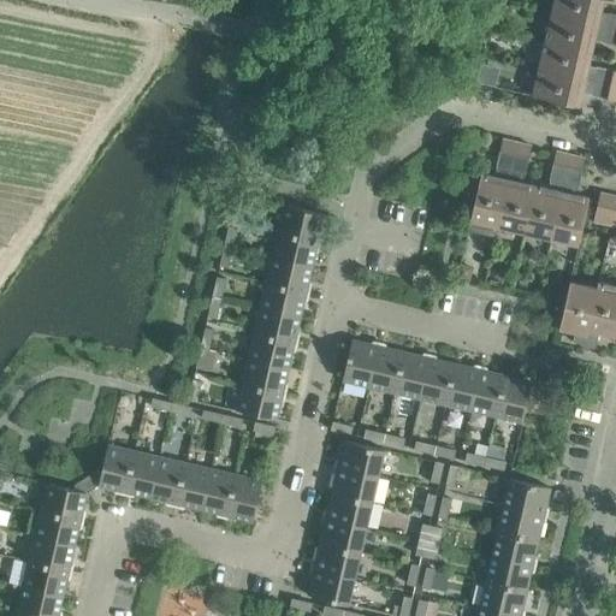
[(552,0),(550,15),(615,29),(615,13),(609,13),(608,16),(600,15),(603,0),(552,0)]
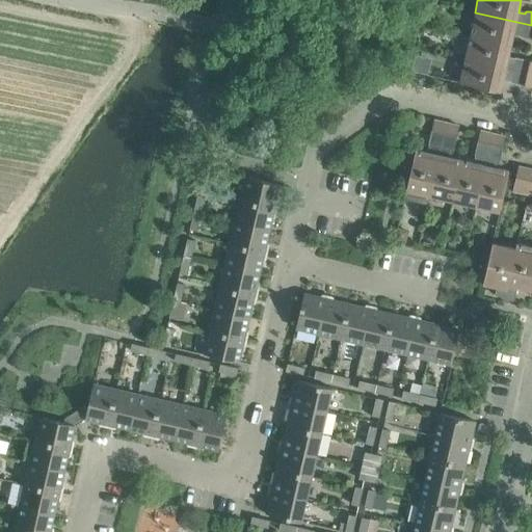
[(531,38),(531,25),(475,12),(470,35),(510,45),(513,32),(521,33),(520,36),(531,38)]
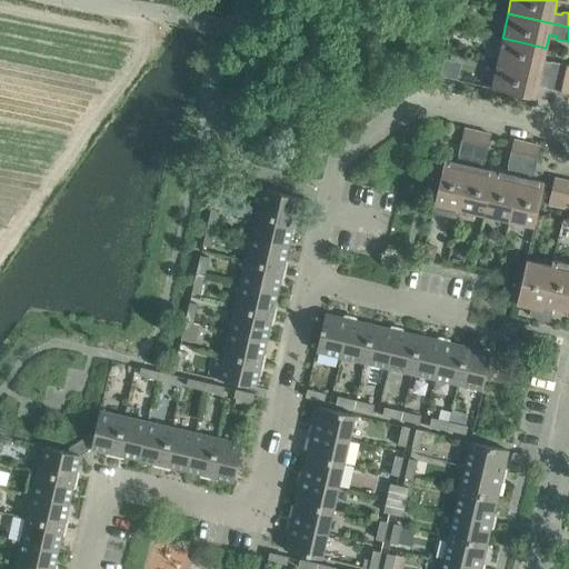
[(550,65),(542,62),(546,48),(502,38),(497,62),(568,79),(568,65),(550,61),(550,65)]
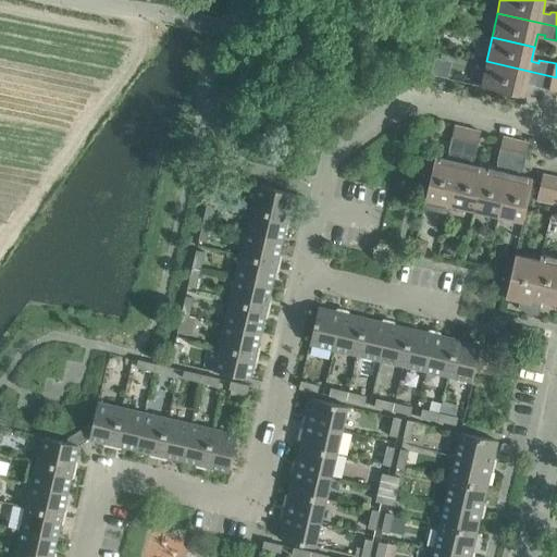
[(556,91),(556,77),(486,61),(481,86),(523,96),(527,82),(533,84),(533,86),(556,91)]
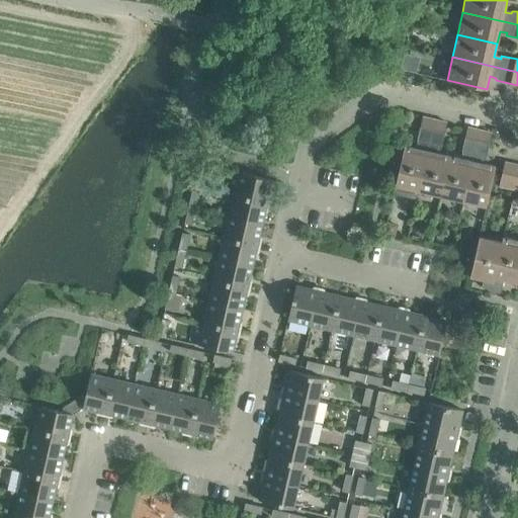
[(336,69),(333,82),(347,85),(351,72),(336,69)]
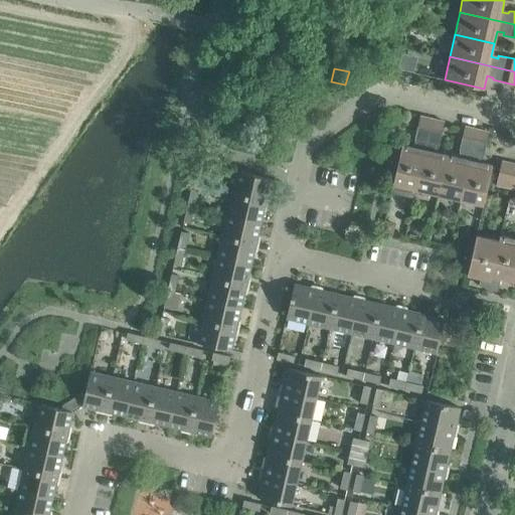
[(415,189),(432,119),(419,116),(414,140),(416,141),(415,148),(402,145),(391,192),(413,197),(415,189)]
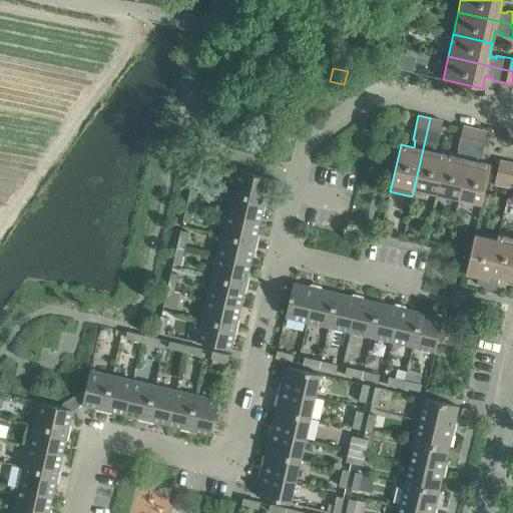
[(443,121),(430,118),(414,188),(436,193),(446,154),(433,151),(434,144),(437,145),(443,121)]
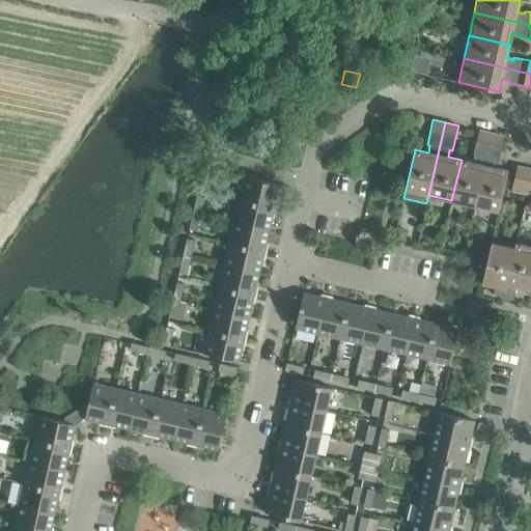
[(451,200),(475,205),(492,133),(479,131),(473,156),(476,156),(474,163),(462,160),(451,200)]
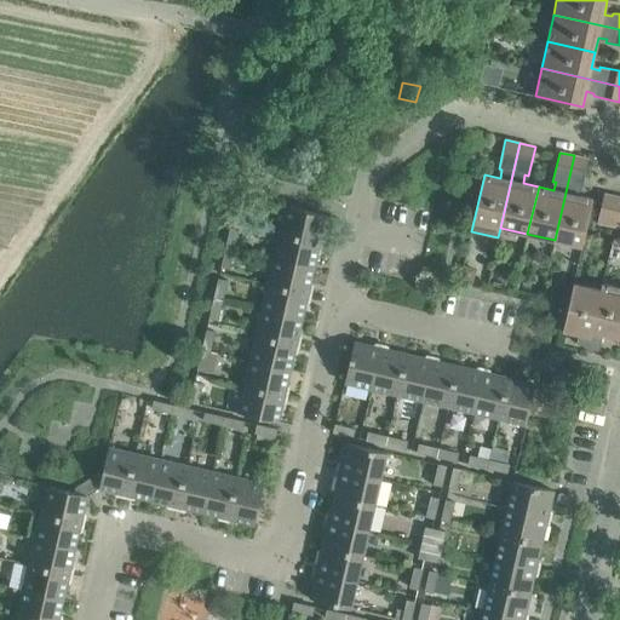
[(589,159),(574,155),(555,240),(581,247),(592,199),(577,195),(578,188),(581,188),(589,159)]
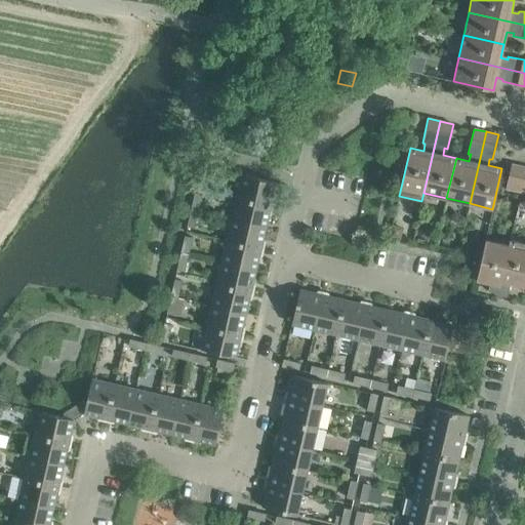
[(517,192),(523,167),(512,164),(506,189),(517,192)]
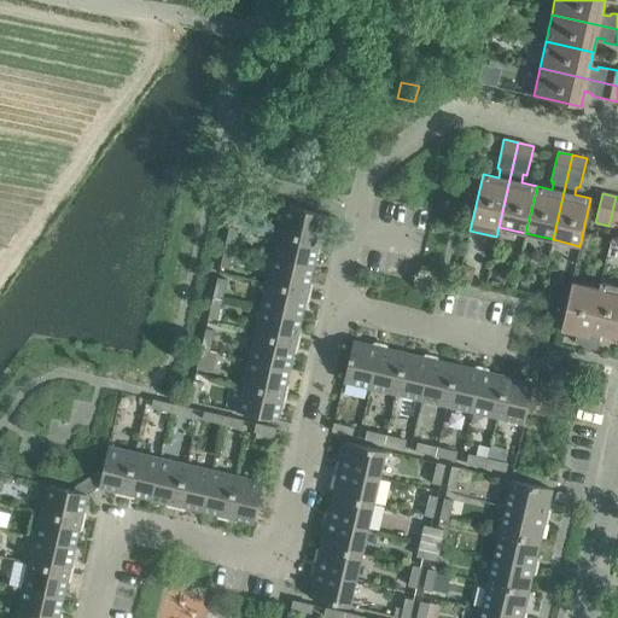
[(245,197),(237,194),(232,214),(240,216),(245,197)]
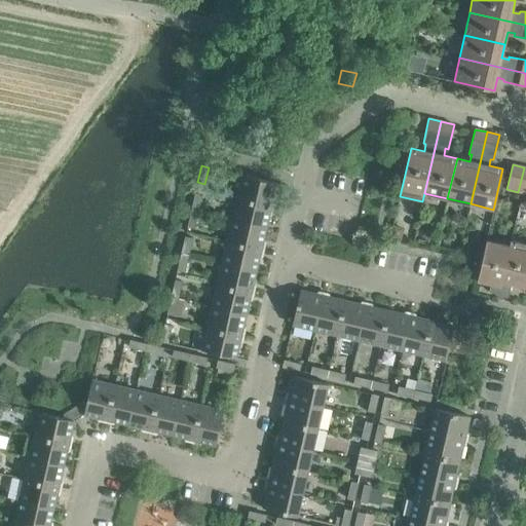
[(241,175),(236,197),(271,205),(276,183),(241,175)]
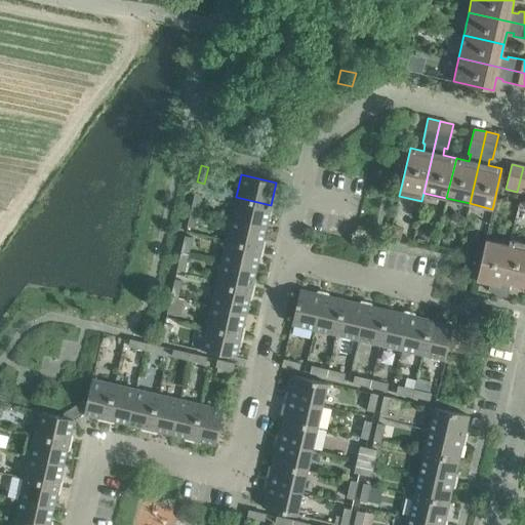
[(195,193),(191,209),(198,211),(202,195),(195,193)]
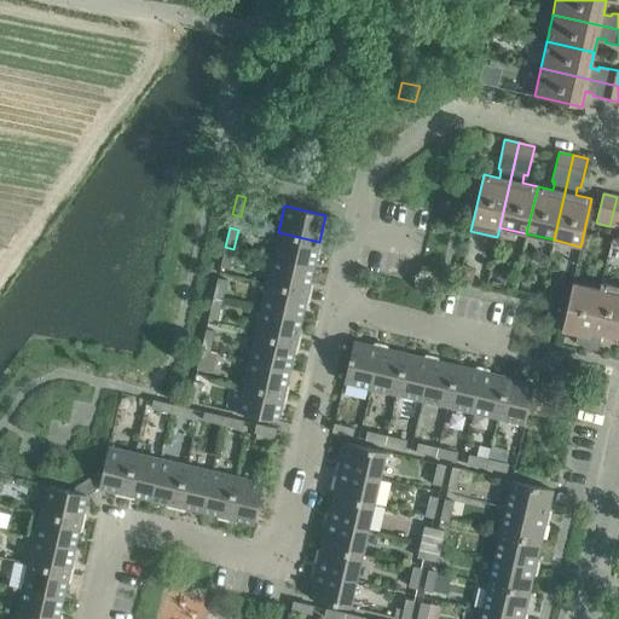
[(313,267),(319,242),(278,232),(272,258),(313,267)]
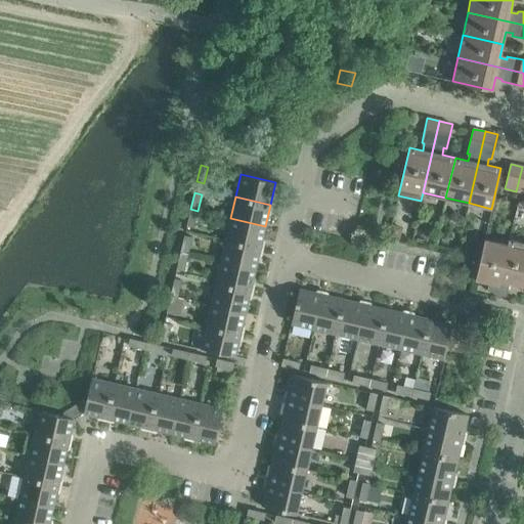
[(198,211),(190,209),(186,226),(193,227),(198,211)]
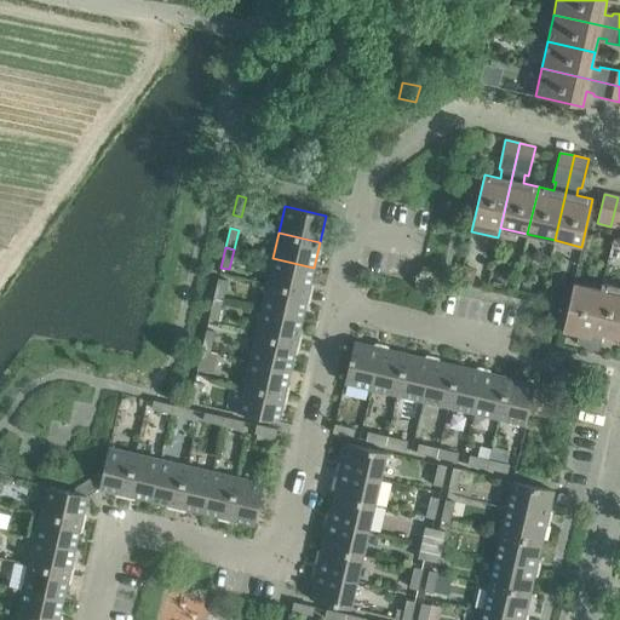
[(308,293),(314,268),(273,258),(267,283),(308,293)]
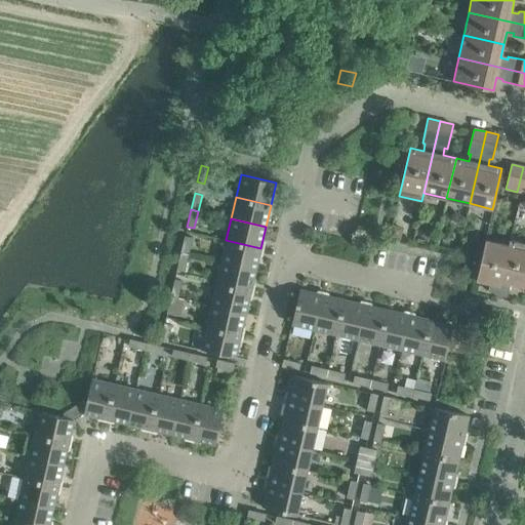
[(392,225),(389,236),(400,238),(403,227),(392,225)]
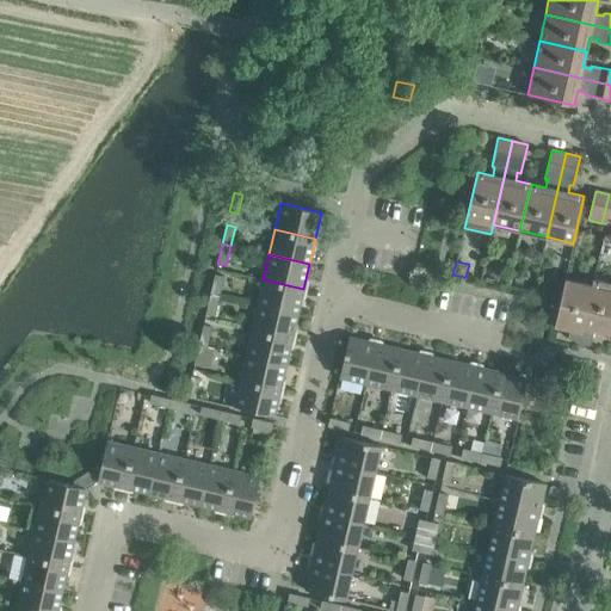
[(215,275),(210,294),(218,296),(223,277),(215,275)]
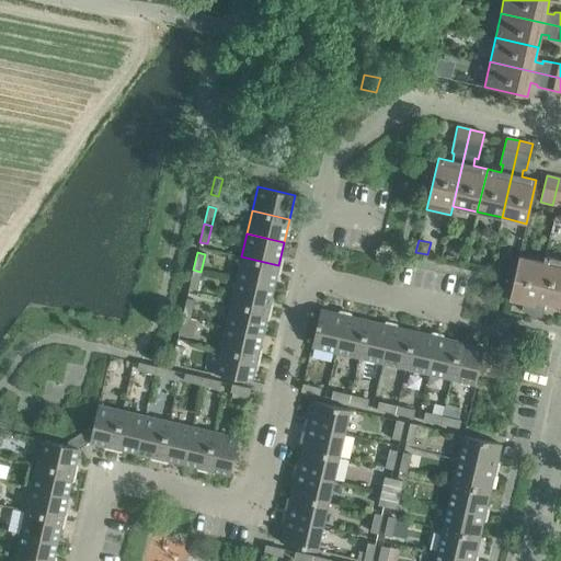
[(273,288),(278,265),(241,256),(236,279),(273,288)]
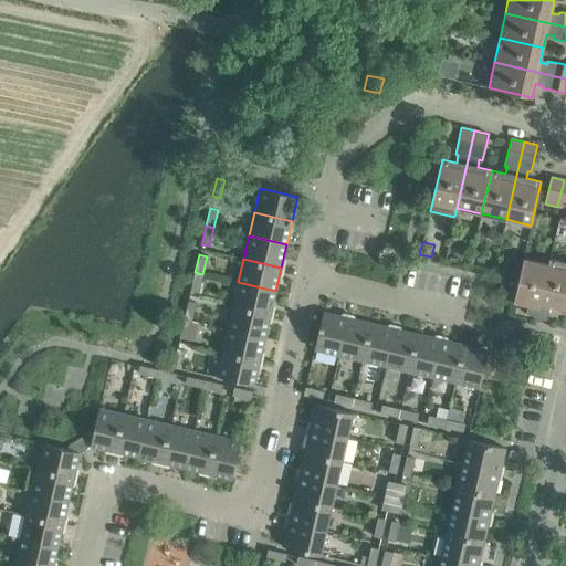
[(525,314),(536,317),(548,264),(523,259),(513,302),(527,305),(525,314)]
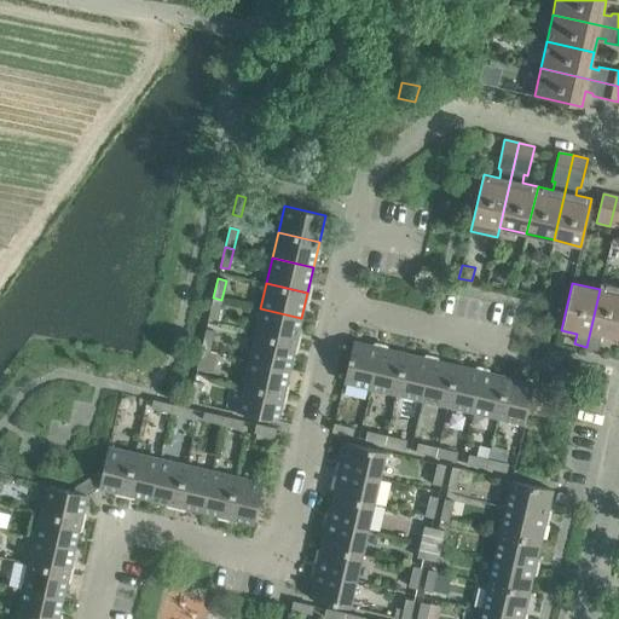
[(600,289),(586,347),(599,350),(602,334),(617,337),(618,328),(618,287),(601,283),(600,289)]
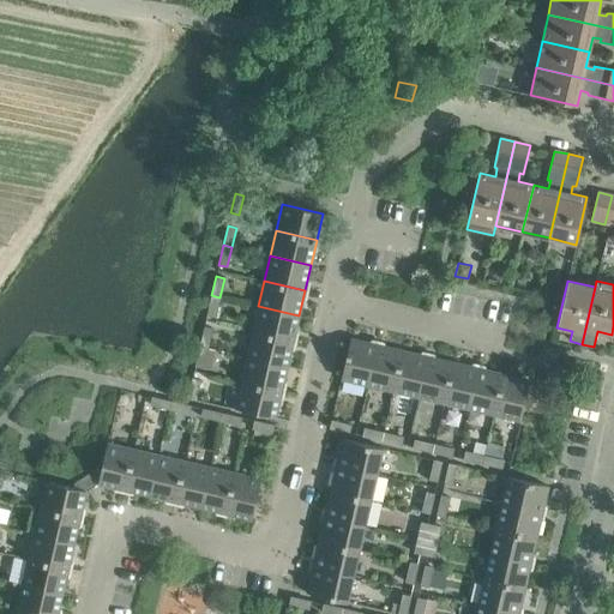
[(220,298),(211,295),(208,315),(215,317),(220,298)]
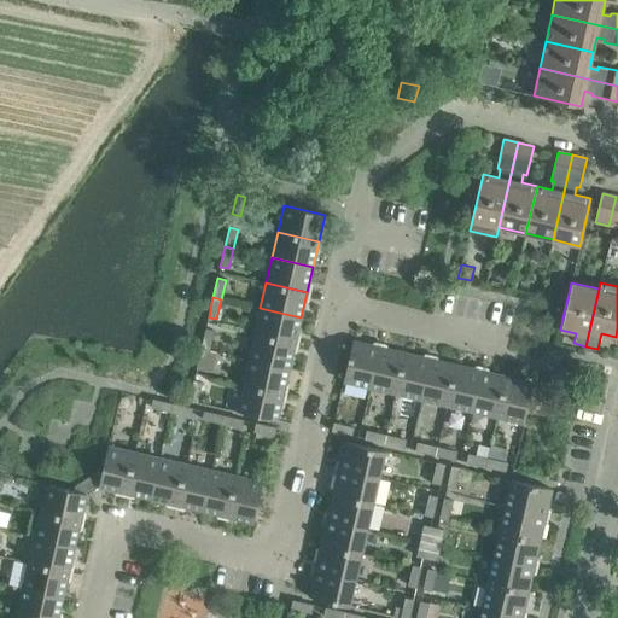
[(295,343),(296,343),(301,318),(260,308),(255,333),(295,343)]
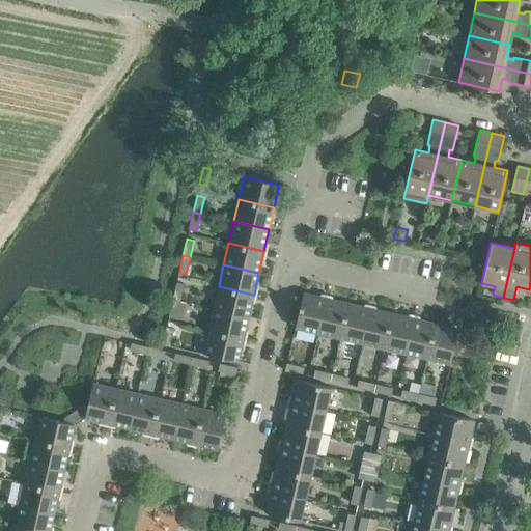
[(176,282),(173,299),(179,301),(184,284),(176,282)]
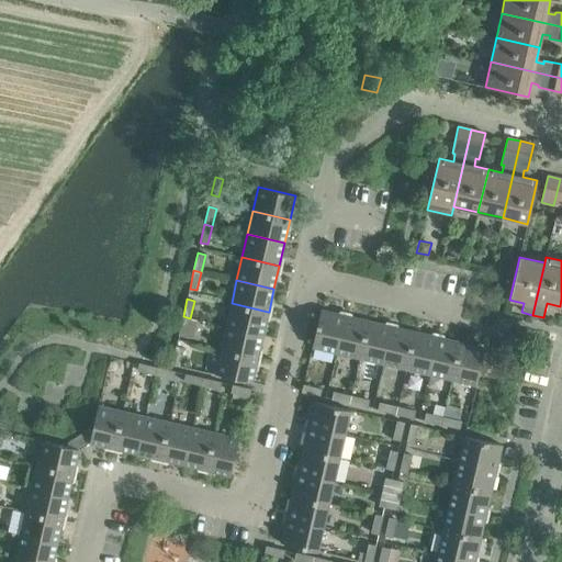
[(232,303),(226,326),(263,335),(268,312),(232,303)]
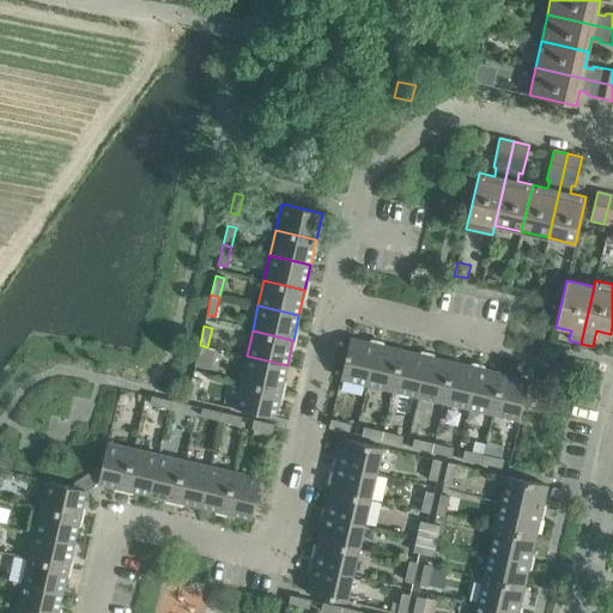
[(211,338),(208,346),(220,349),(223,341),(211,338)]
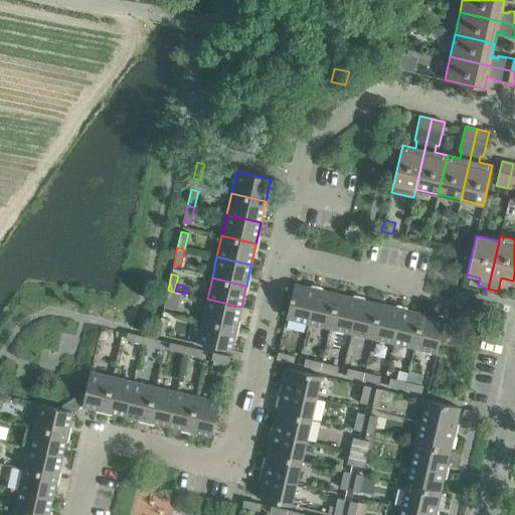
[(286,318),(308,323),(316,289),(294,284),(286,318)]
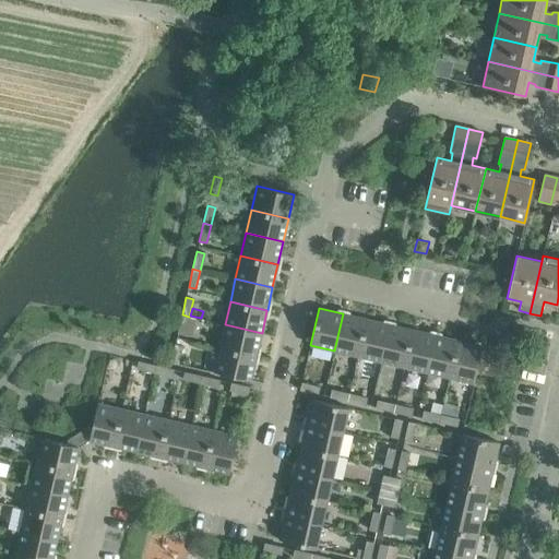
[(366,319),(343,313),(334,351),(357,356),(366,319)]
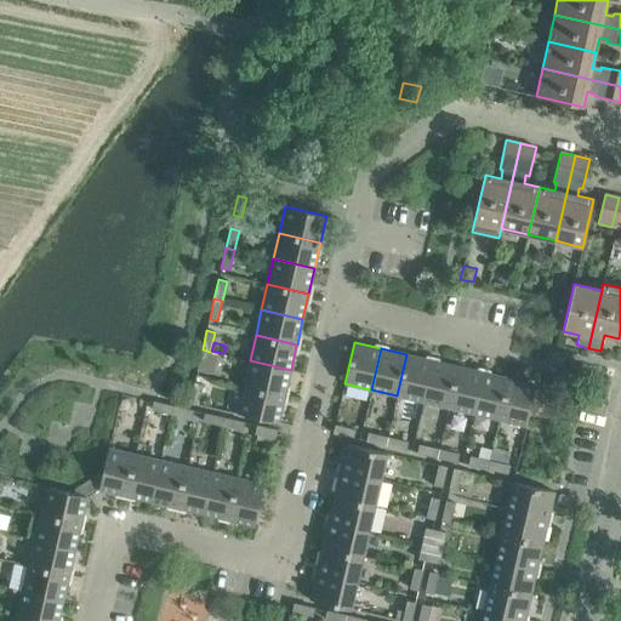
[(210,352),(203,349),(198,370),(206,371),(210,352)]
